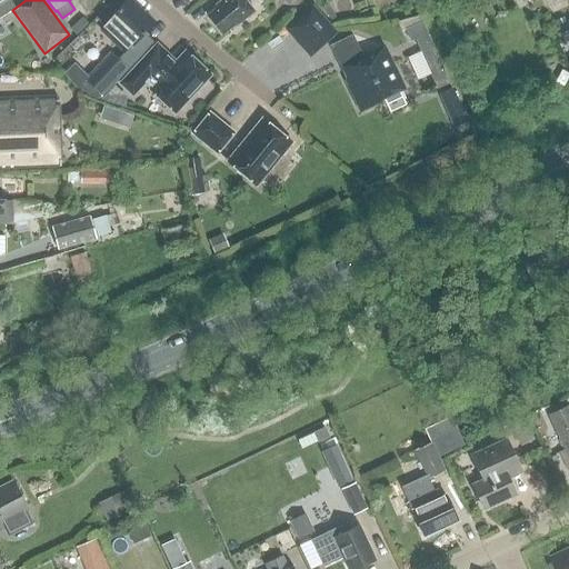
[(127,49),(135,41),(153,21),(129,0),(126,0),(102,26),(127,49)]
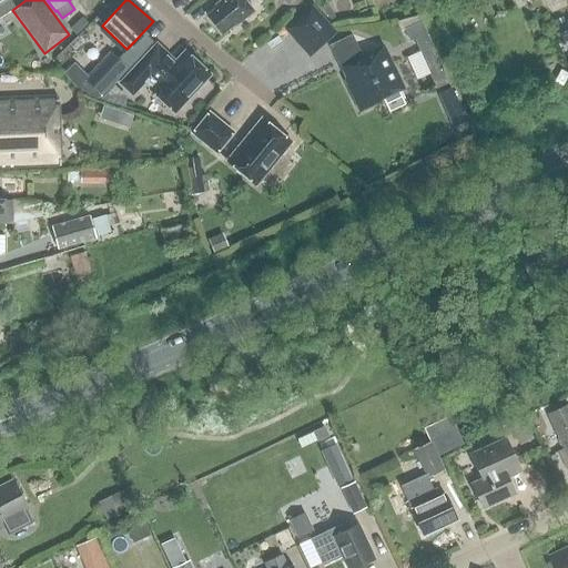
[(220,0),(214,6),(216,8),(208,16),(221,32),(233,22),(235,24),(252,11),(245,1),(246,0),(220,0)]
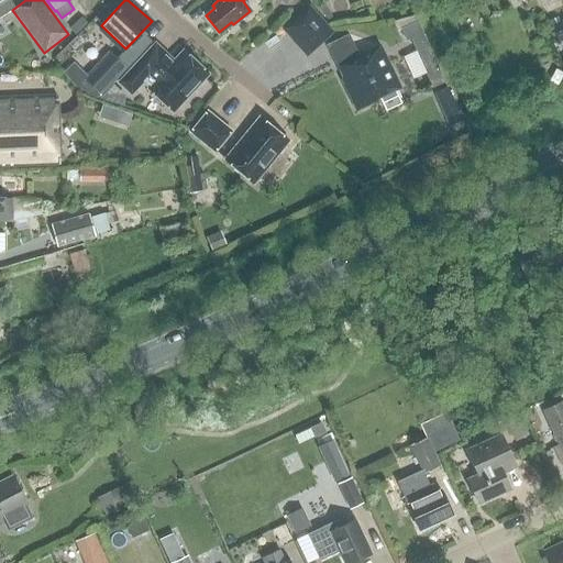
[(308,8),(283,30),(306,55),(331,33),(308,8)]
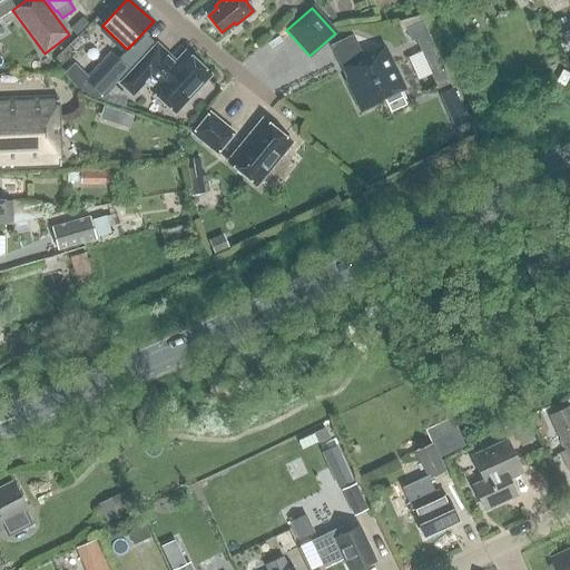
[(415,40),(436,88),(449,82),(420,16),(397,22),(401,31),(405,29),(411,41),(415,40)]
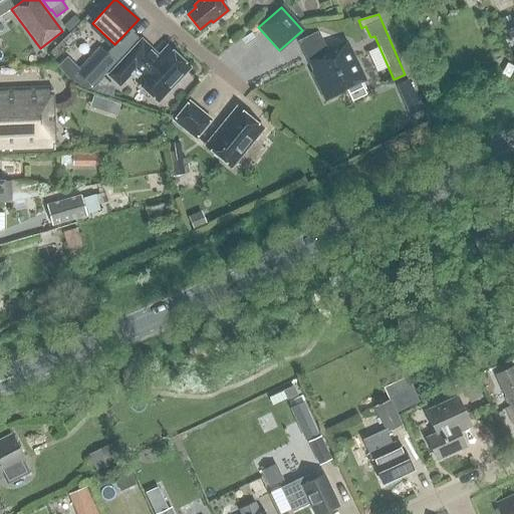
[(513,17),(503,23),(510,38),(513,35),(513,17)]
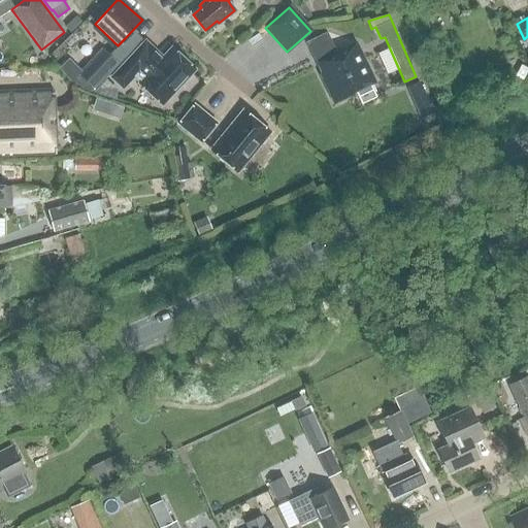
[(351,91),(370,81),(354,46),(336,56),(325,33),(306,42),(317,64),(319,64),(330,87),(327,89),(333,103),(352,94),(351,91)]
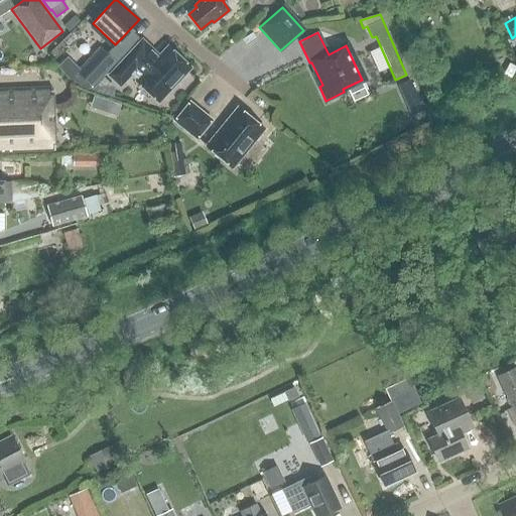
[(157,101),(189,68),(167,46),(153,60),(136,44),(108,75),(119,85),(129,75),(157,101)]
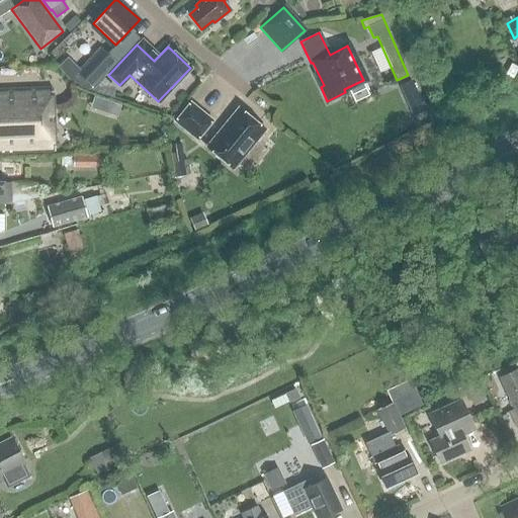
[(92,88),(116,63),(100,47),(76,72),(92,88)]
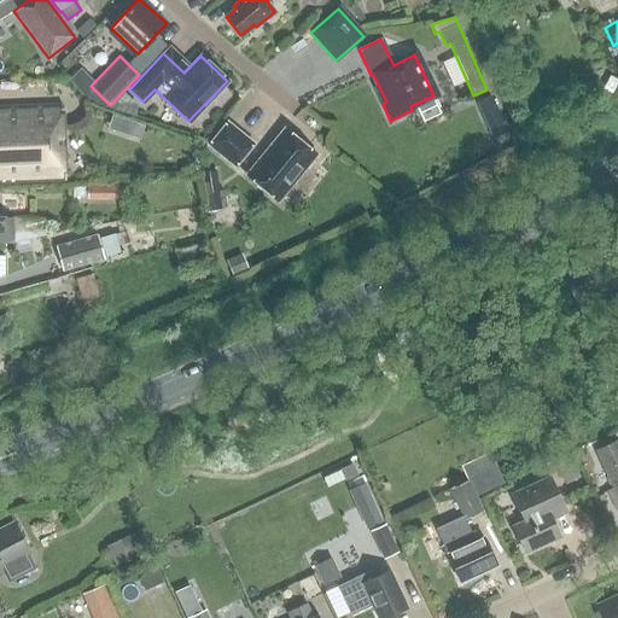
[(0,106),(0,182),(65,180),(62,104),(0,106)]
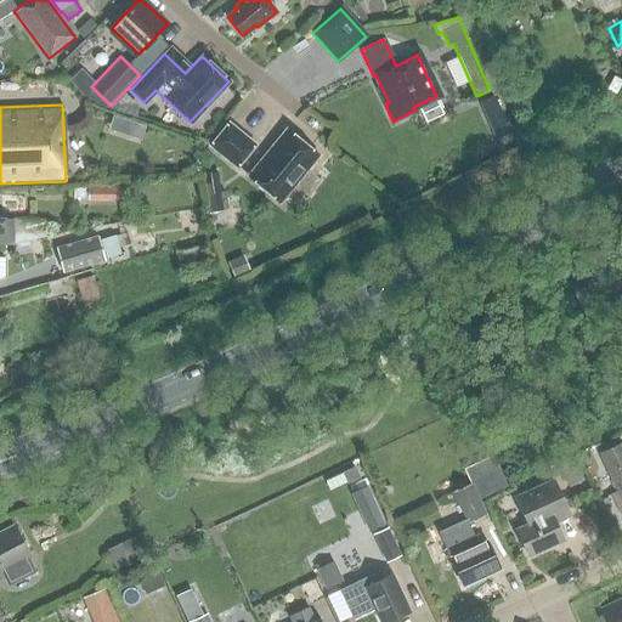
[(151,136),(154,123),(123,113),(118,128),(151,136)]
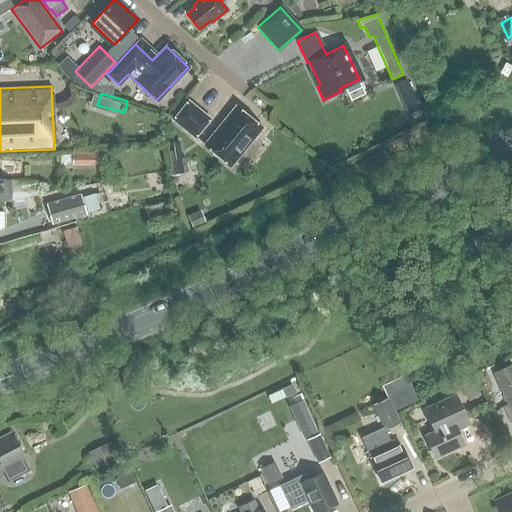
[(194,137),(209,118),(187,101),(172,119),(194,137)]
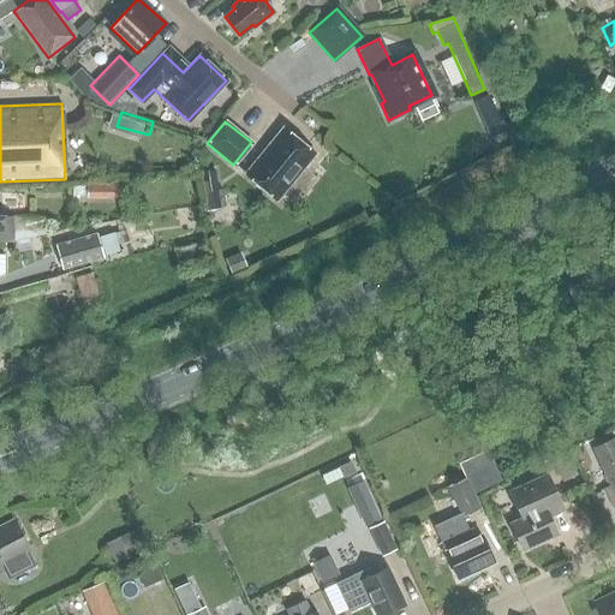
[(275,199),(314,154),(282,127),(244,173),(275,199)]
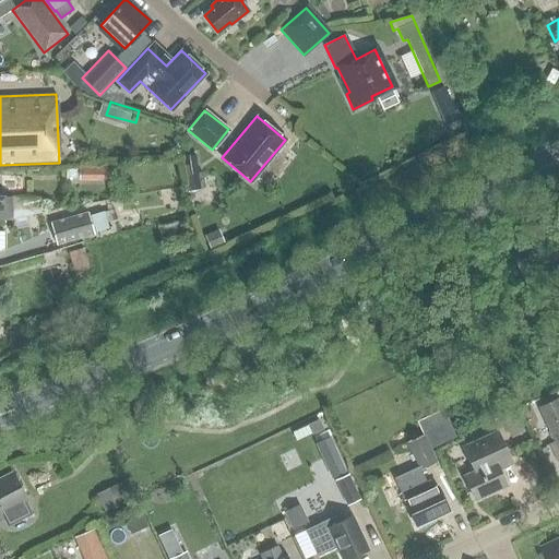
[(88,178),(114,179),(115,165),(90,164),(88,178)]
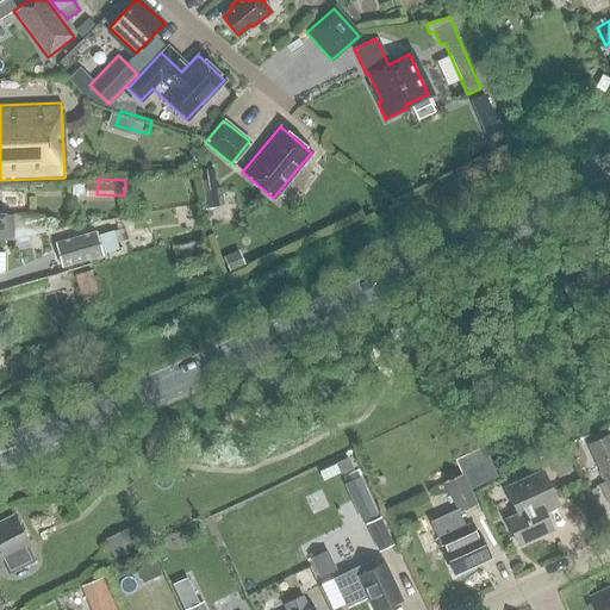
[(0,240),(12,240),(12,217),(0,217),(0,240)]
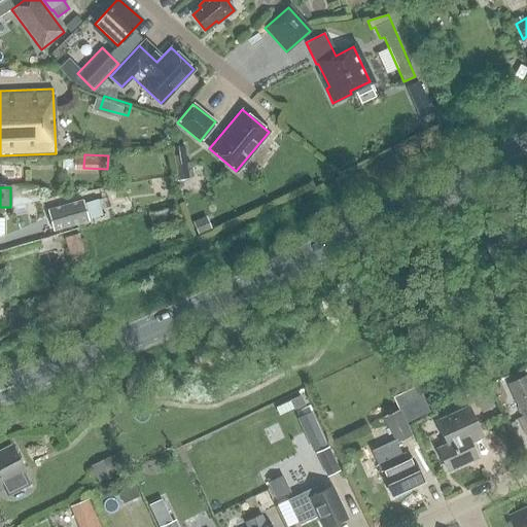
[(11,187),(11,207),(37,202),(37,187),(11,187)]
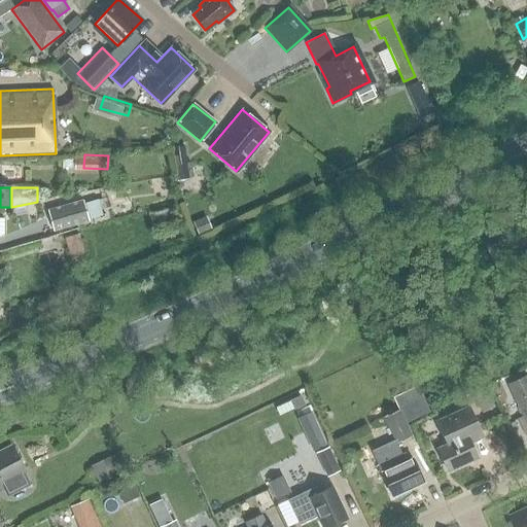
[(53,232),(89,221),(88,219),(102,215),(98,200),(83,205),(82,200),(46,210),(53,232)]
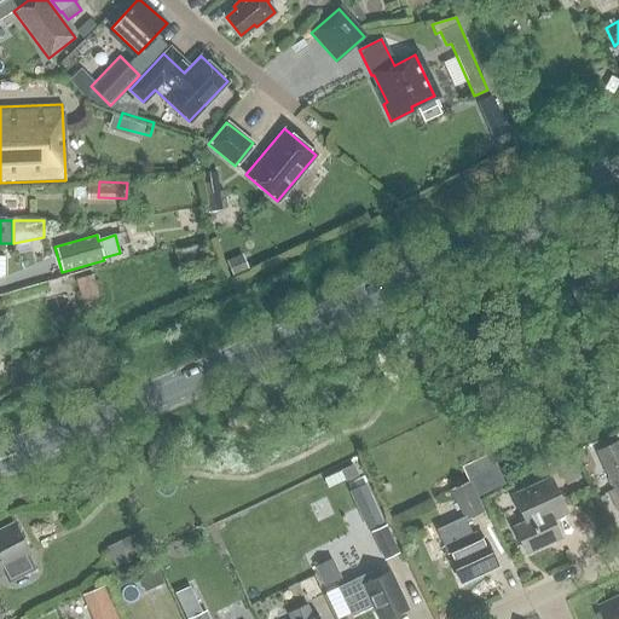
[(242,254),(225,261),(232,277),(248,270),(242,254)]
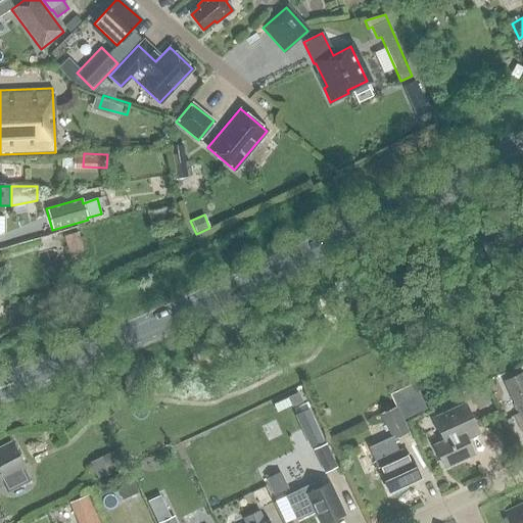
[(487,256),(522,240),(522,229),(517,216),(477,233),(487,256)]
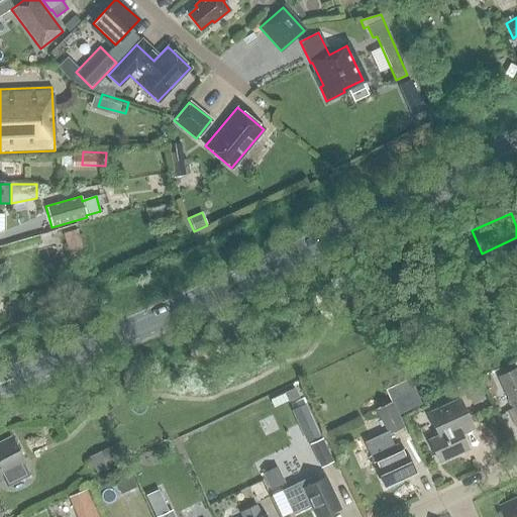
[(77,230),(63,233),(70,264),(85,260),(77,230)]
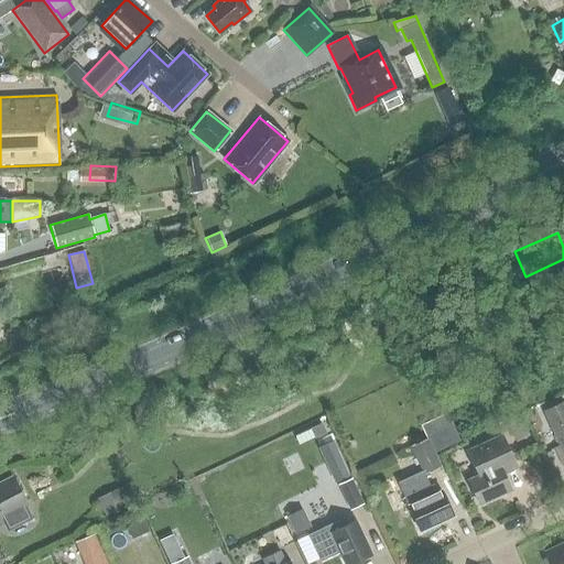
[(563,464),(563,401),(543,411),(559,446),(553,448),(561,466),(563,464)]
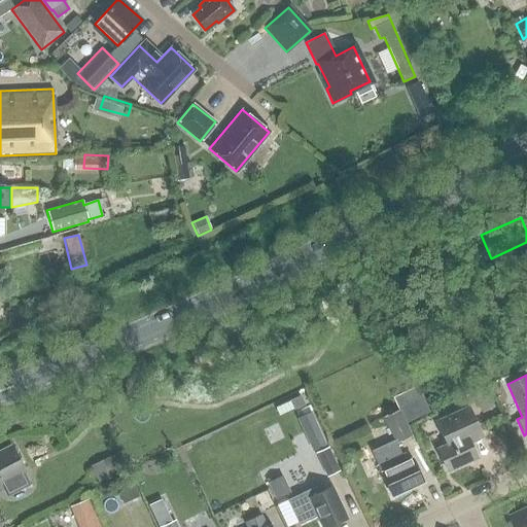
[(393,397),(405,423),(423,414),(412,389),(393,397)]
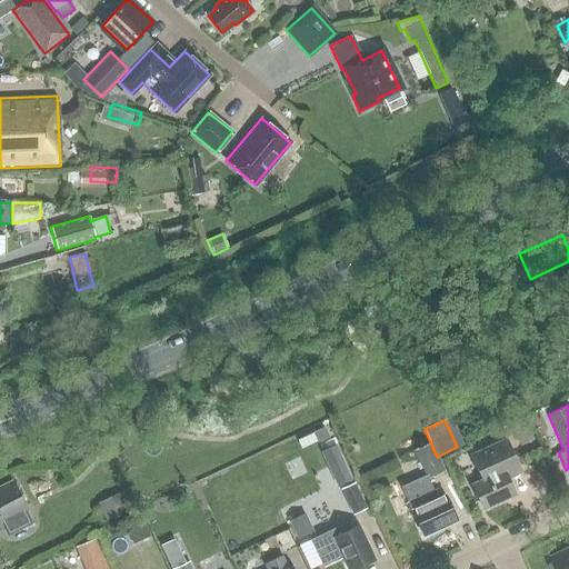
[(515,493),(508,479),(521,473),(506,439),(471,455),(482,479),(471,483),(482,508),(515,493)]
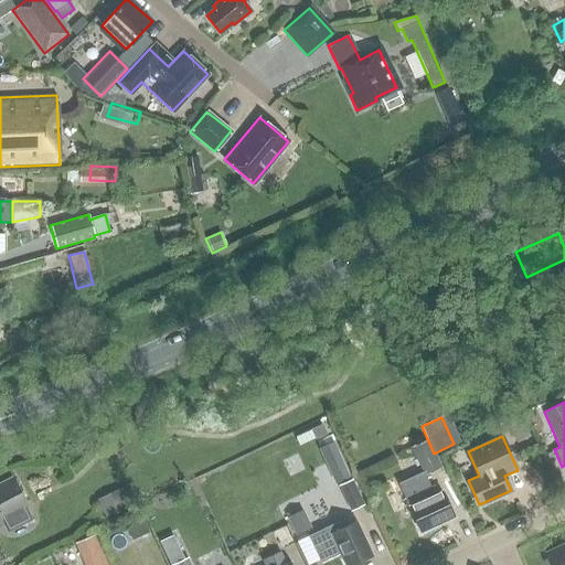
[(435,496),(429,486),(425,475),(439,468),(427,439),(411,447),(422,472),(397,483),(420,533),(455,516),(443,491),(435,496)]
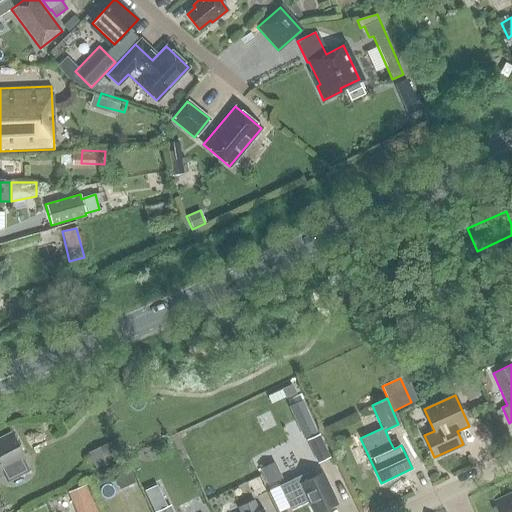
[(288,407),(303,438),(317,432),(302,400),(288,407)]
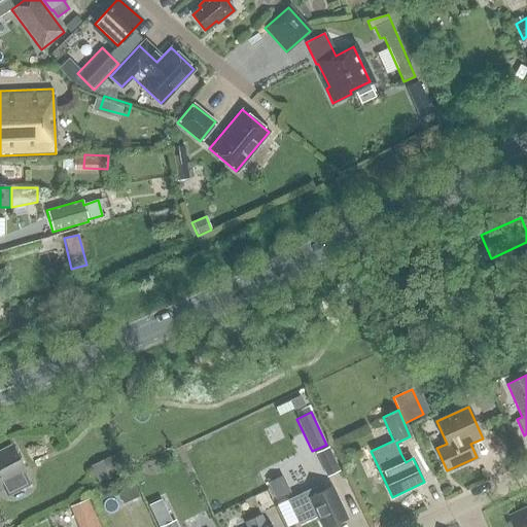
[(11,445),(0,450),(0,487),(27,473),(11,445)]
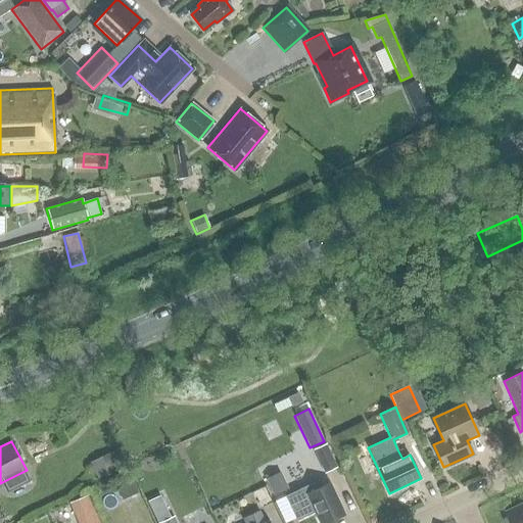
[(337,468),(325,444),(313,450),(324,474),(337,468)]
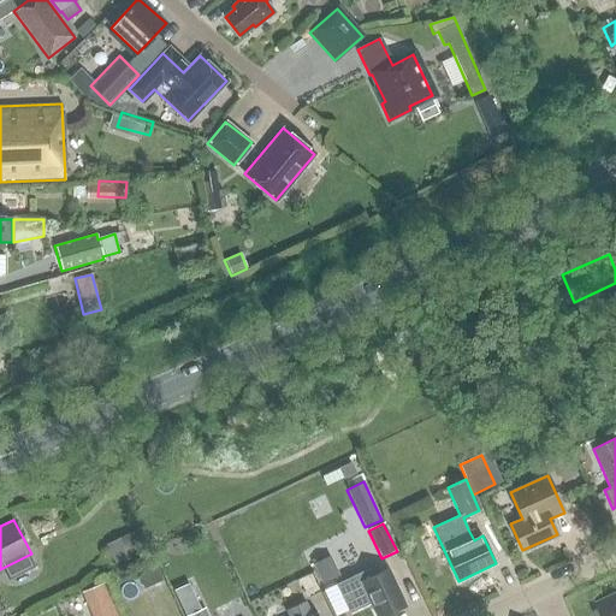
[(148,549),(138,528),(105,545),(114,564),(148,549)]
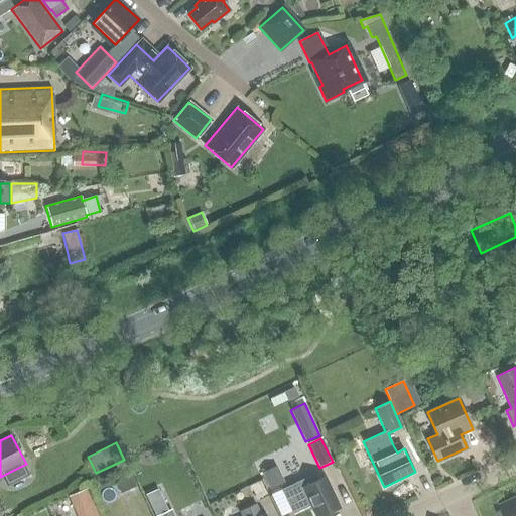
[(261,473),(269,489),(283,482),(276,466),(261,473)]
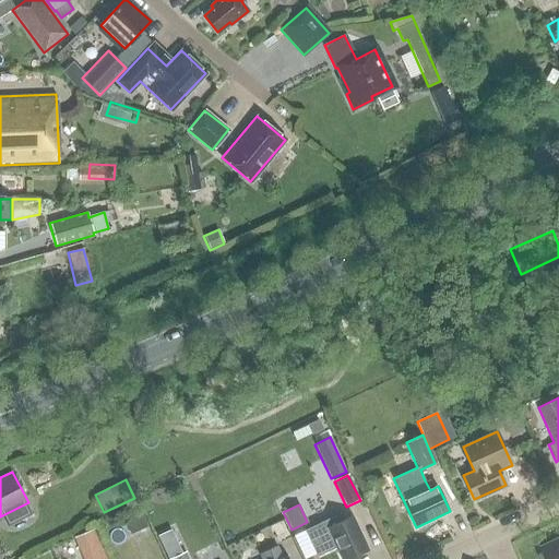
[(149,527),(142,512),(123,520),(130,535),(149,527)]
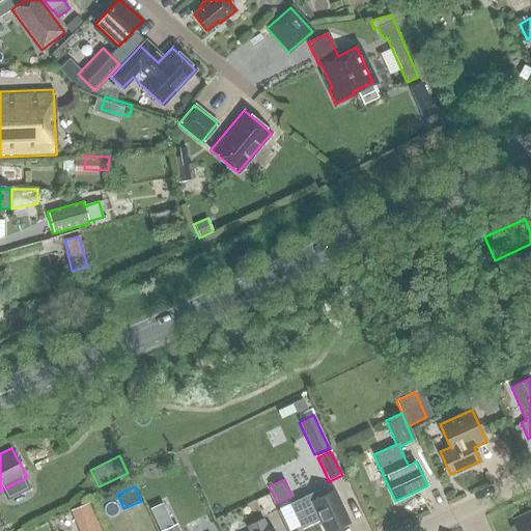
[(324,530),(329,530),(350,522),(335,491),(323,497),(319,490),(289,504),(301,529),(319,521),(324,530)]
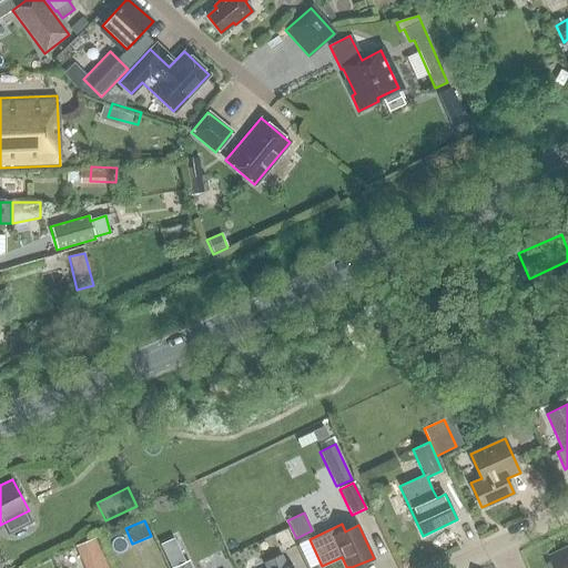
[(83,545),(93,567),(118,567),(103,535),(83,545)]
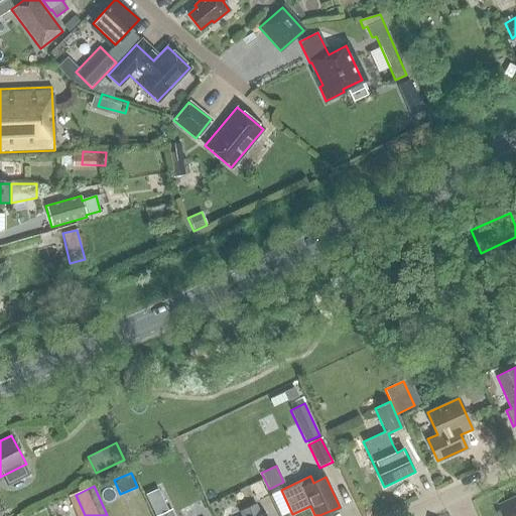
[(515,515),(515,496),(496,506),(500,515),(515,515)]
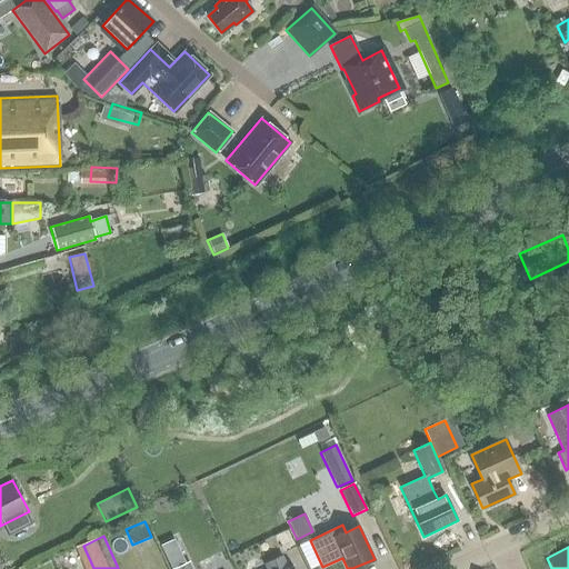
[(293,568),(293,567),(287,568),(281,557),(265,563),(267,568),(293,568)]
